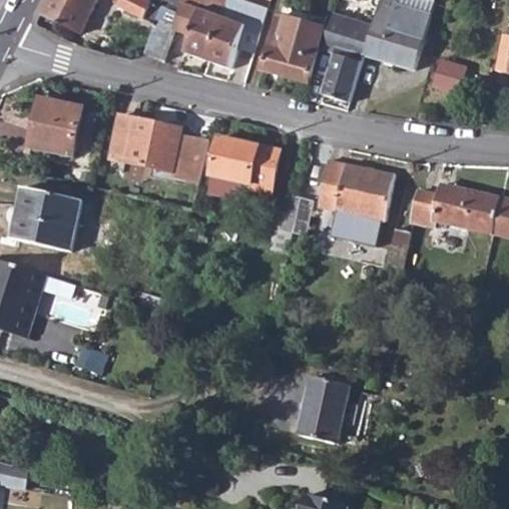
[(43,0),(38,12),(76,31),(91,0),(43,0)]
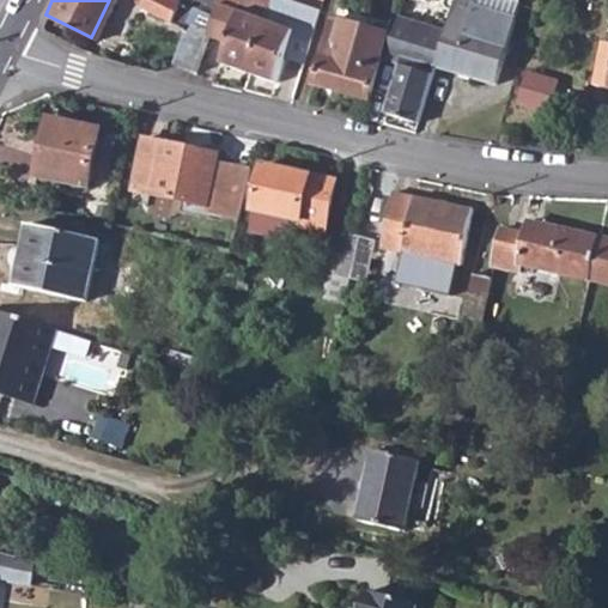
[(141,0),(139,6),(190,31),(188,36),(184,35),(175,62),(196,71),(211,29),(214,17),(181,0),(141,0)]
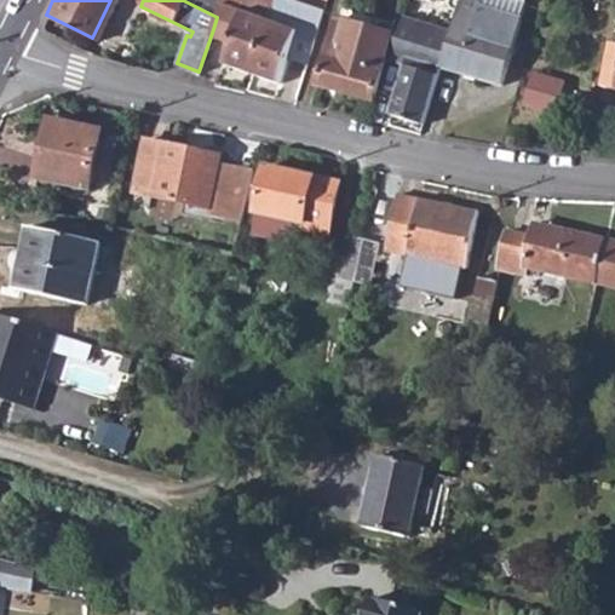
[(223,0),(217,17),(213,29),(234,35),(224,62),(249,72),(274,0),(223,0)]
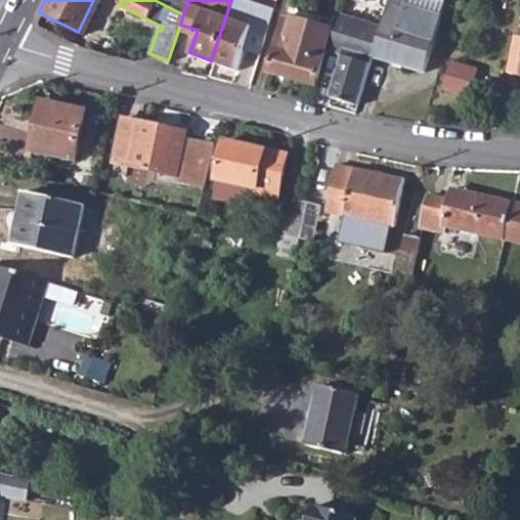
[(231,0),(211,60),(232,68),(242,47),(258,53),(274,0),(231,0)]
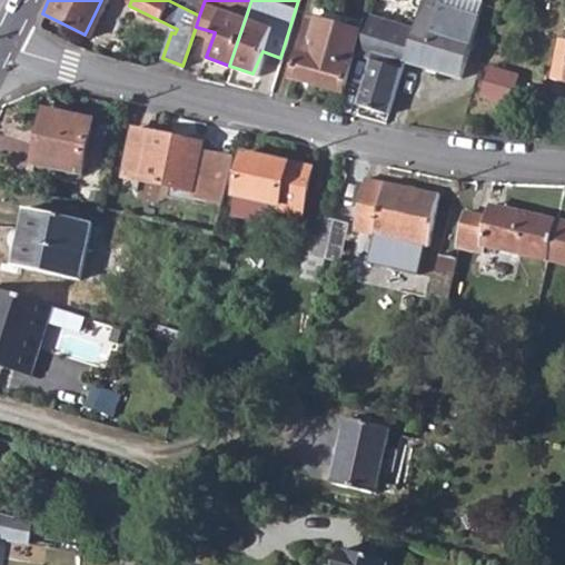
[(409,38),(403,60),(456,76),(474,16),(474,13),(477,0),(420,0),(419,7),(409,38)]
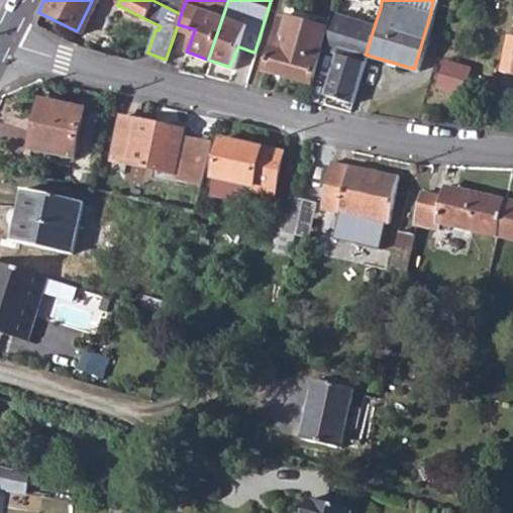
[(102,10),(95,24),(120,36),(129,18),(111,9),(109,13),(102,10)]
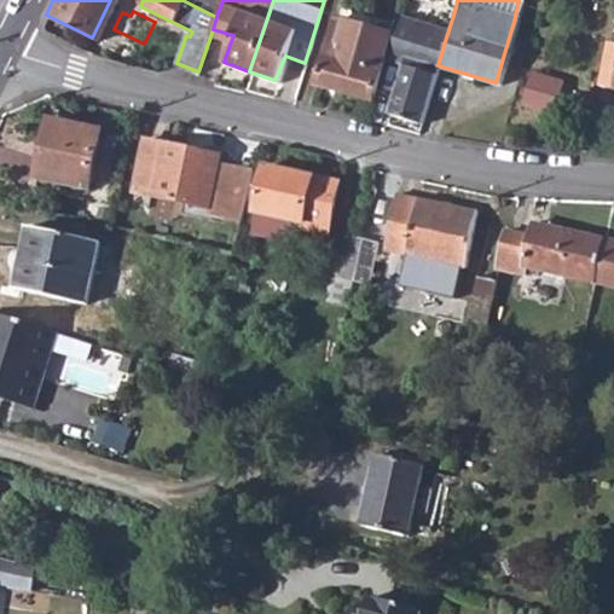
[(335,17),(317,82),(371,98),(389,33),(335,17)]
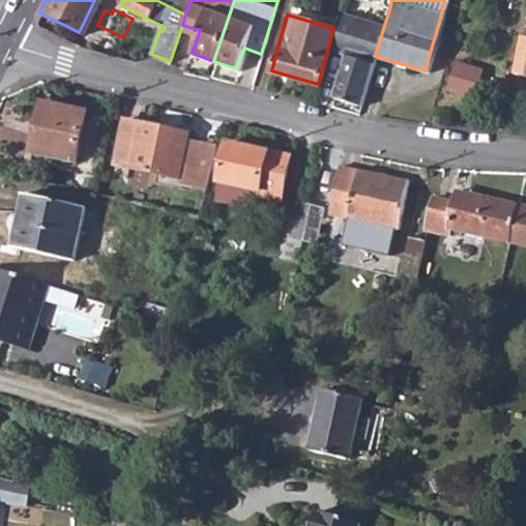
[(330,94),(360,104),(375,56),(381,35),(364,31),(361,40),(352,38),(347,53),(345,52),(330,94)]
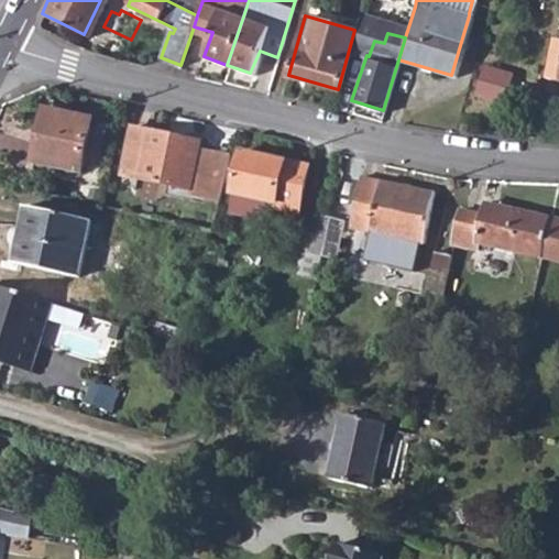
[(558,36),(551,35),(543,75),(558,78),(558,36)]
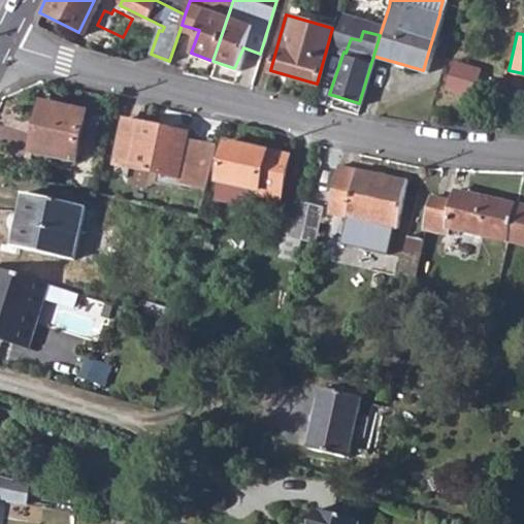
[(452,57),(443,84),(470,92),(479,65),(452,57)]
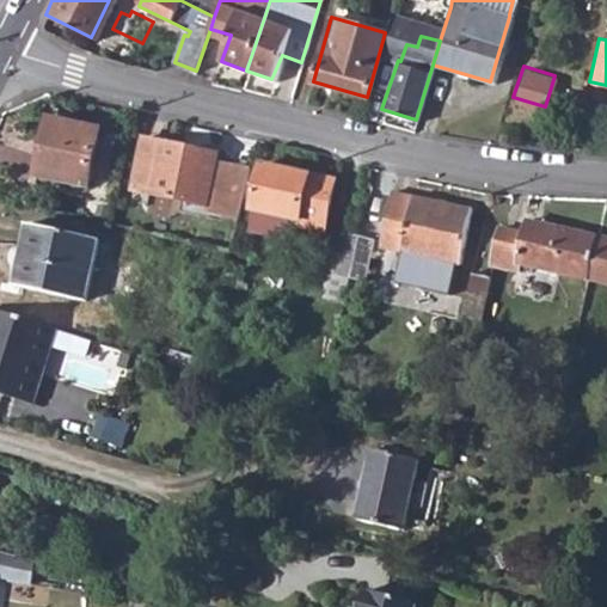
[(50,116),(35,173),(84,186),(99,129),(50,116)]
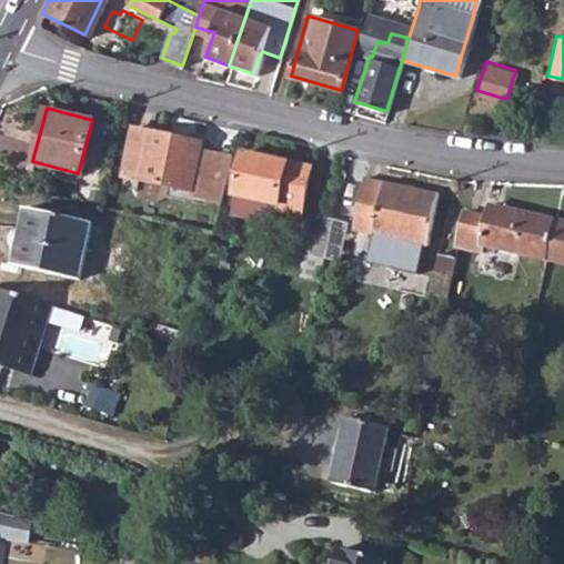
[(132,127),(122,173),(192,187),(200,149),(202,141),(132,127)]
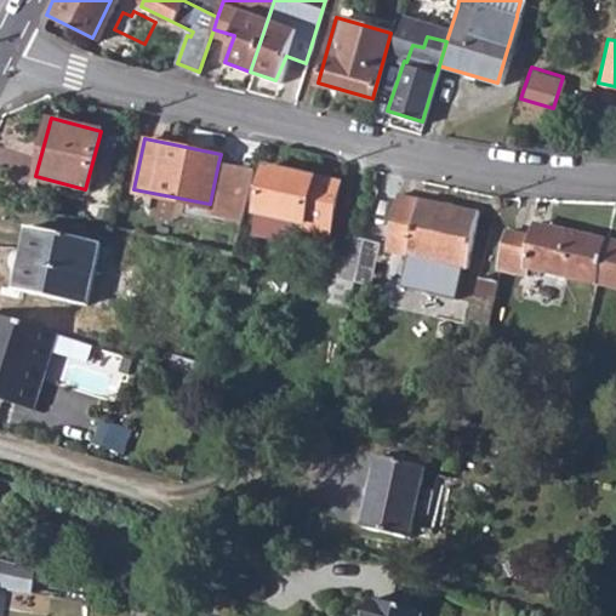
[(252,169),(218,163),(210,204),(209,212),(243,218),(252,169)]
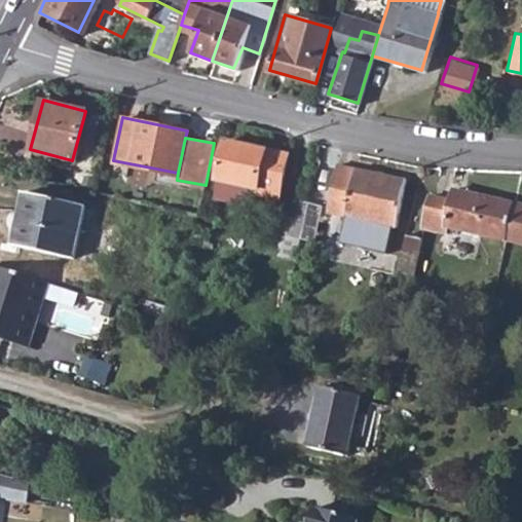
[(288,151),(225,139),(213,196),(254,204),(256,191),(277,195),(288,151)]
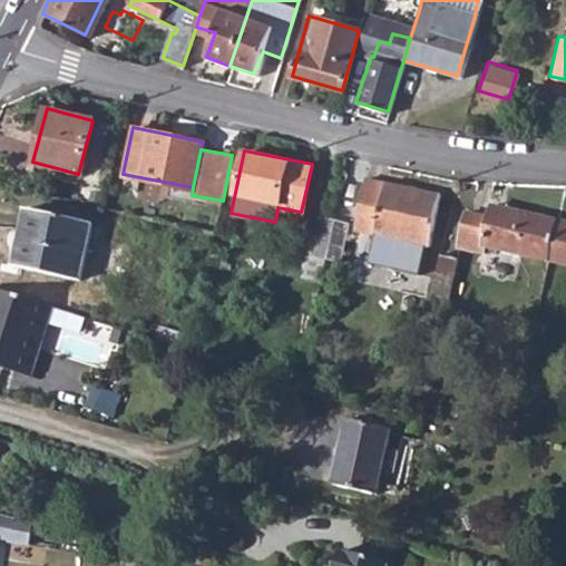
[(364,178),(354,231),(428,244),(437,193),(364,178)]
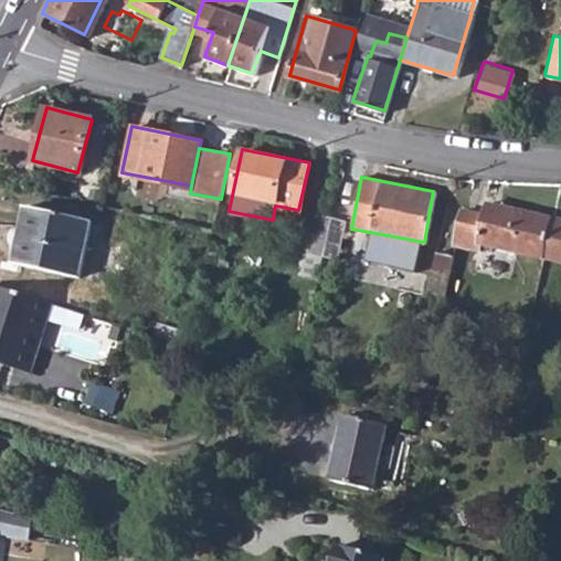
[(486,201),(483,212),(495,215),(497,204),(486,201)]
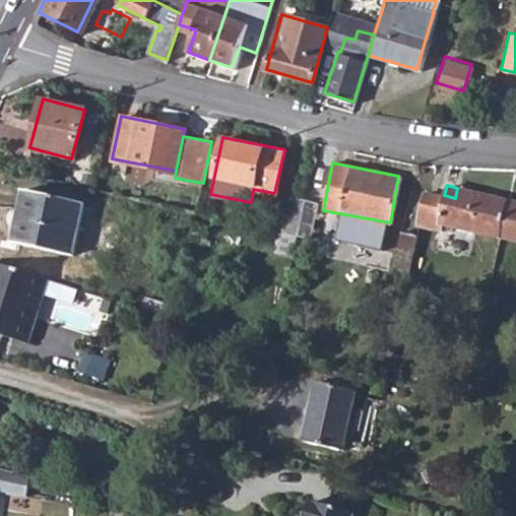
[(20,206),(11,239),(67,253),(80,202),(19,187),(15,205),(20,206)]
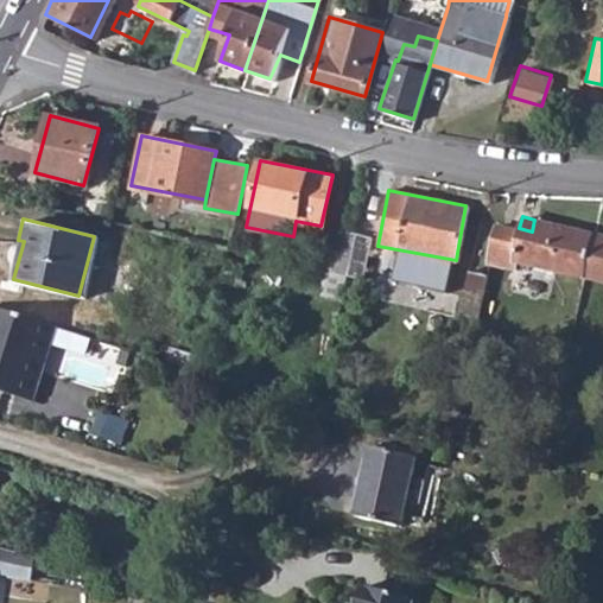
[(532,232),(519,228),(496,223),(488,261),(512,266),(515,259),(582,273),(591,232),(534,220),(532,232)]
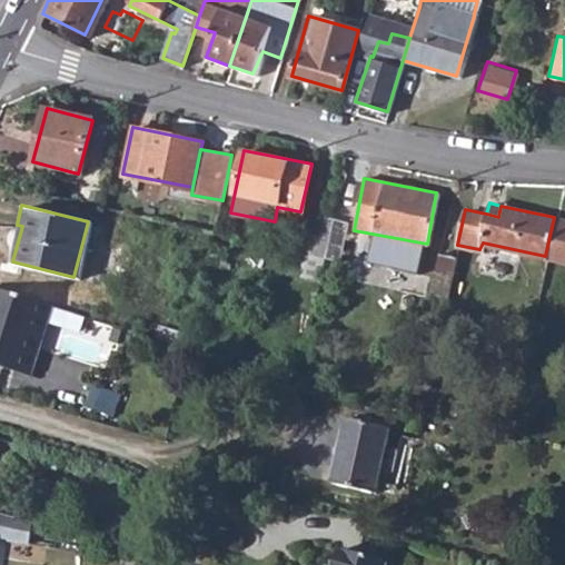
[(564,219),(554,217),(545,256),(564,260),(564,219)]
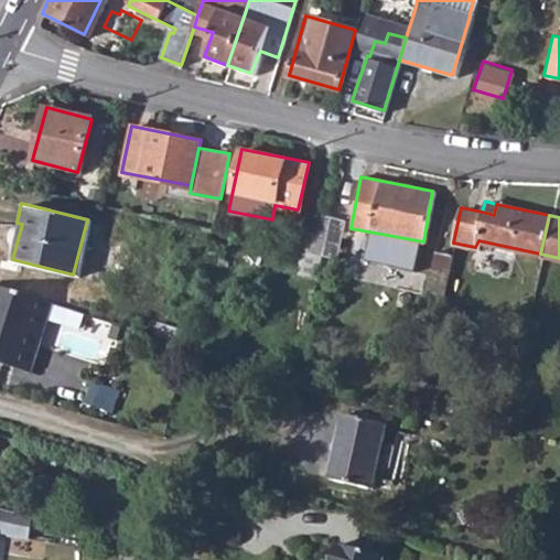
[(327,235),(326,243),(340,245),(345,221),(331,217),(327,235)]
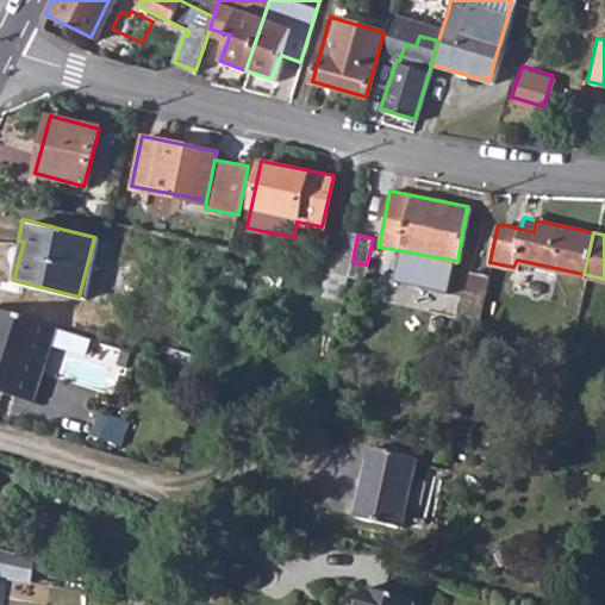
[(334,257),(353,262),(354,254),(335,249),(334,257)]
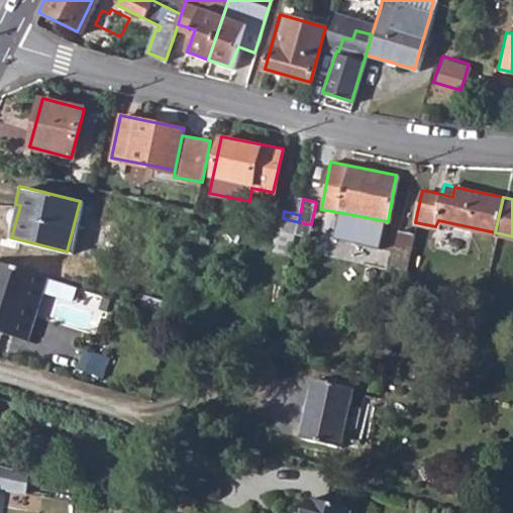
[(399,229),(394,255),(409,259),(414,232),(399,229)]
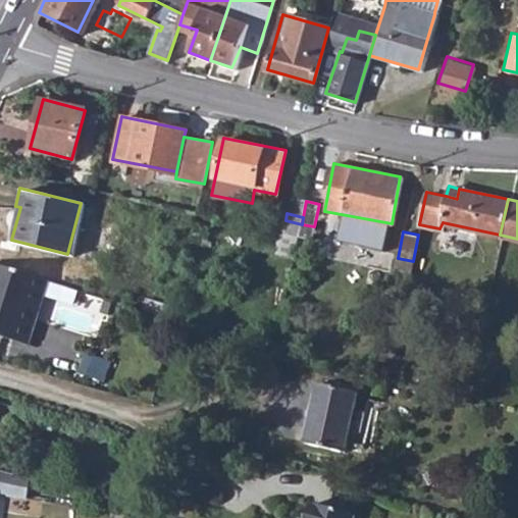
[(0,321),(16,269),(0,263),(0,321)]
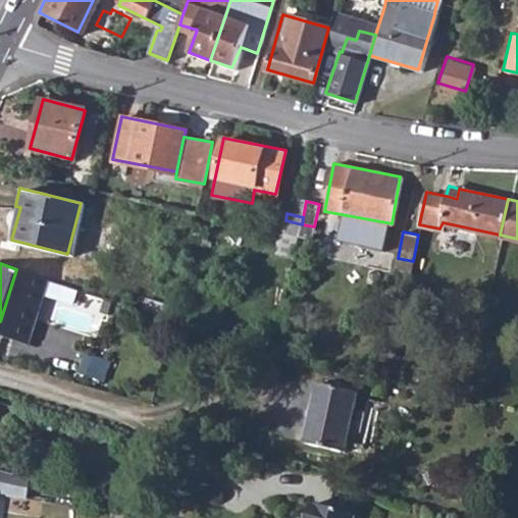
[(16,269),(0,321),(0,332),(24,341),(45,278),(16,269)]
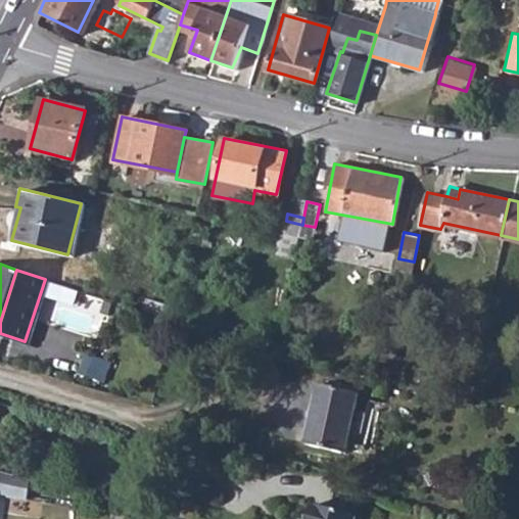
[(321,382),(305,441),(345,452),(360,392),(321,382)]
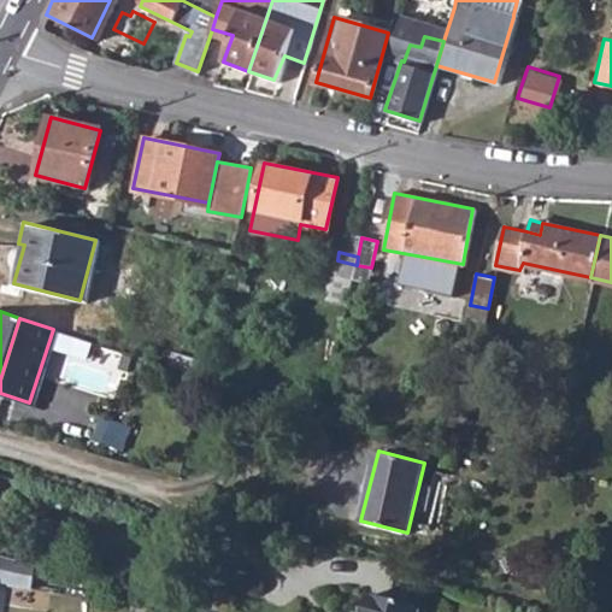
[(0,581),(30,587),(35,558),(0,553),(0,581)]
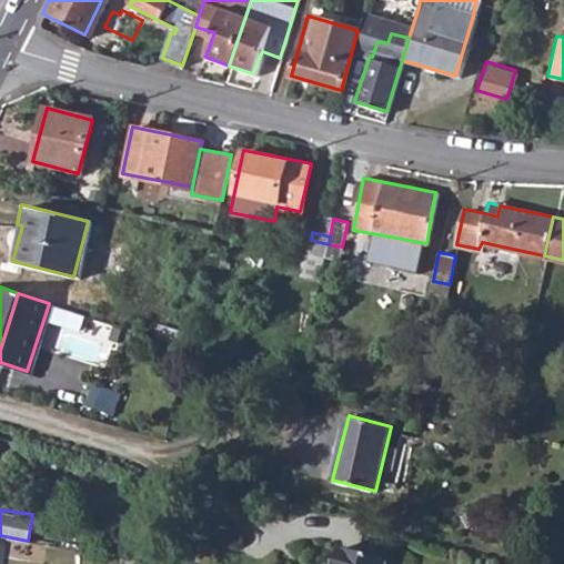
[(386,563),(390,554),(343,542),(336,563),(386,563)]
